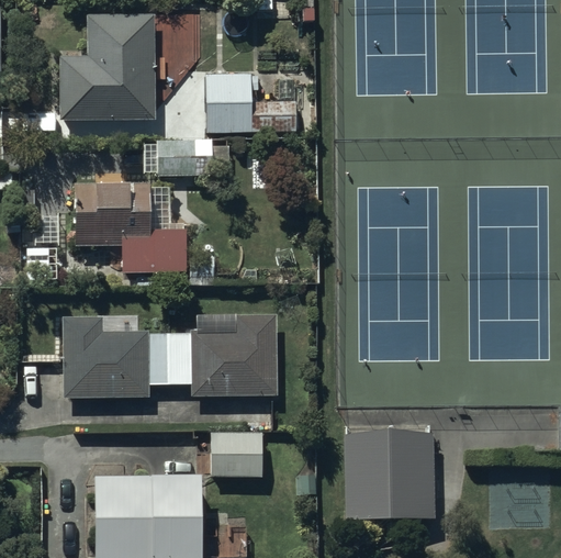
[(88,55),(59,55),(59,120),(156,120),(155,13),(87,14),(88,55)]
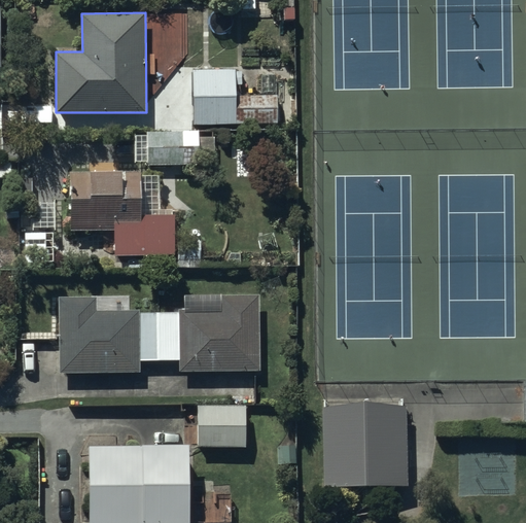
[(236,68),(193,68),(194,124),(237,124),(236,68)]
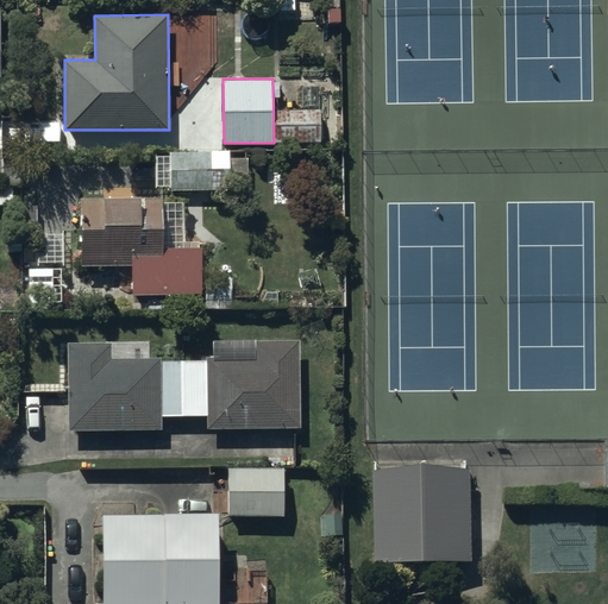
[(211,151),(170,151),(170,192),(212,192),(211,151)]
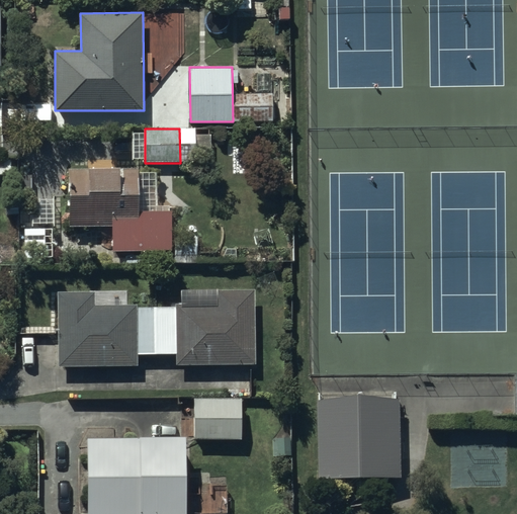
[(138,167),(68,168),(70,228),(112,227),(112,251),(172,250),(171,212),(139,213),(138,167)]
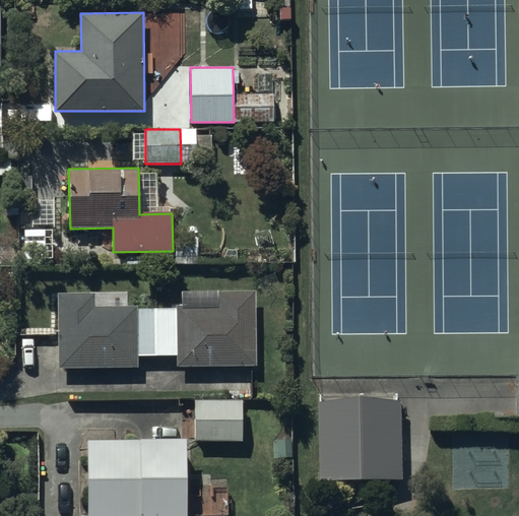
[(95,291),(57,292),(58,368),(137,367),(137,356),(176,356),(176,367),(257,366),(256,289),(218,291),(218,308),(182,308),(182,304),(171,304),(171,308),(137,308),(137,305),(95,306),(95,291)]
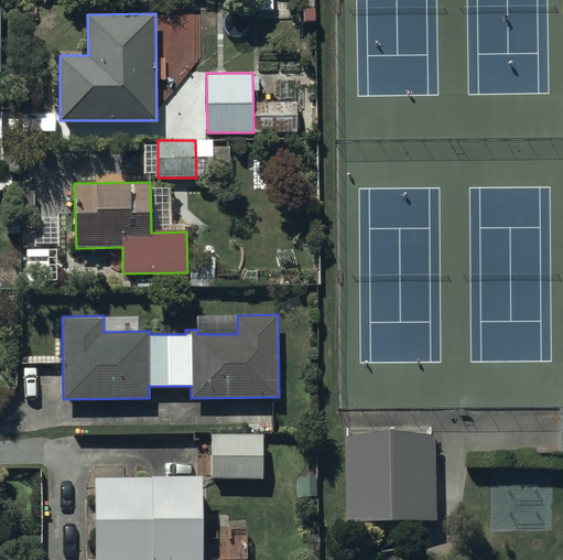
[(212,433),(212,476),(263,476),(263,432),(273,432),(273,420),(252,420),(252,432),(212,433)]
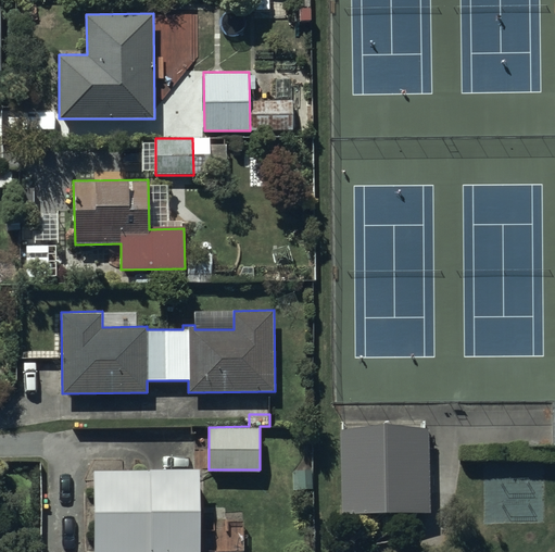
[(345,434),(347,525),(433,524),(433,435),(345,434)]
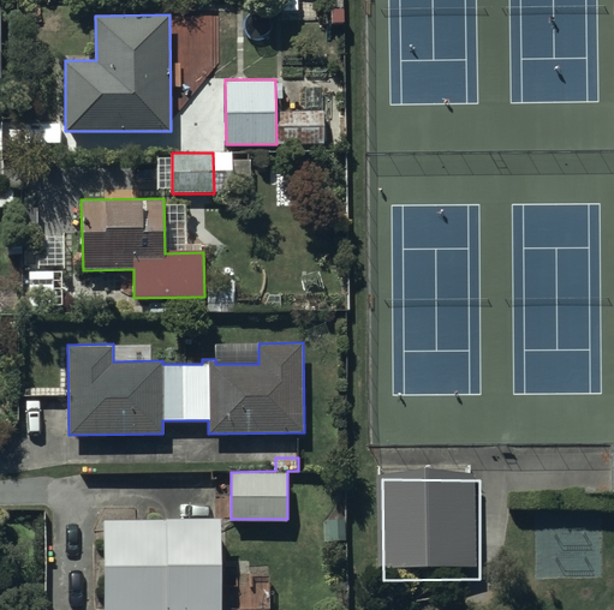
[(226,520),(102,521),(102,609),(221,609),(268,609),(268,574),(251,574),(251,557),(226,557),(226,520)]
